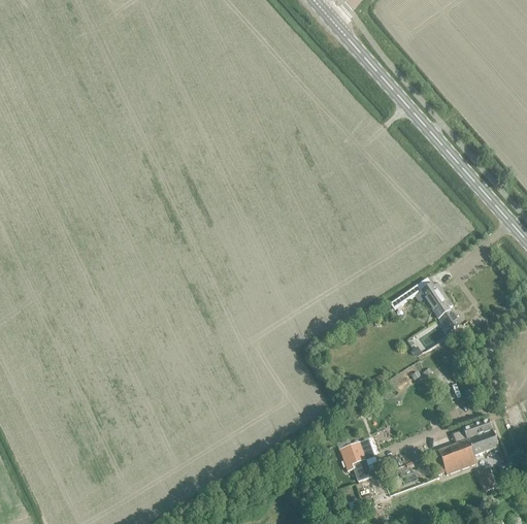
[(448,304),(452,301),(436,280),(432,283),(430,281),(419,289),(437,316),(450,307),(448,304)]
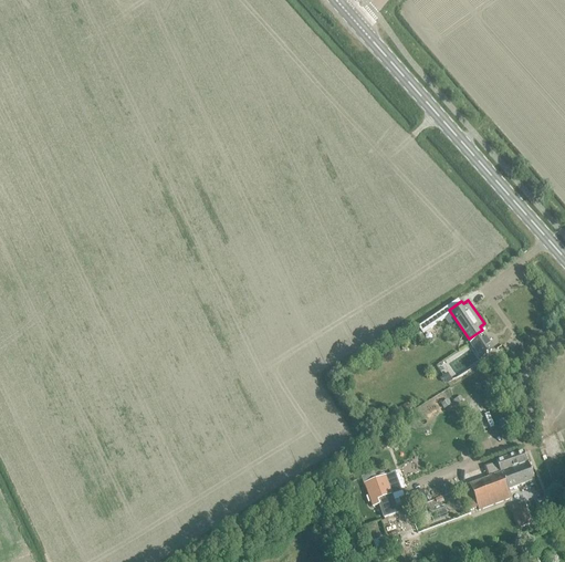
[(475,505),(477,506),(510,493),(506,487),(533,477),(521,447),(482,462),(487,474),(459,485),(468,508),(475,505)]
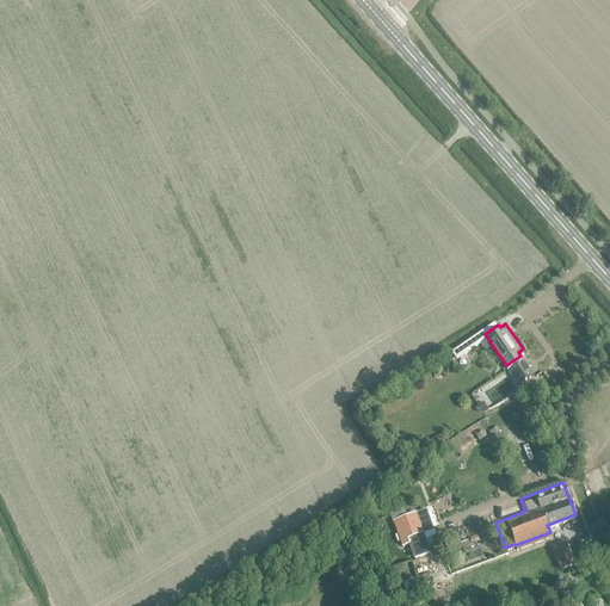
[(425,506),(406,513),(402,505),(388,511),(396,531),(394,531),(396,538),(399,537),(401,543),(407,540),(412,555),(429,549),(426,540),(431,538),(429,533),(435,531),(425,506)]
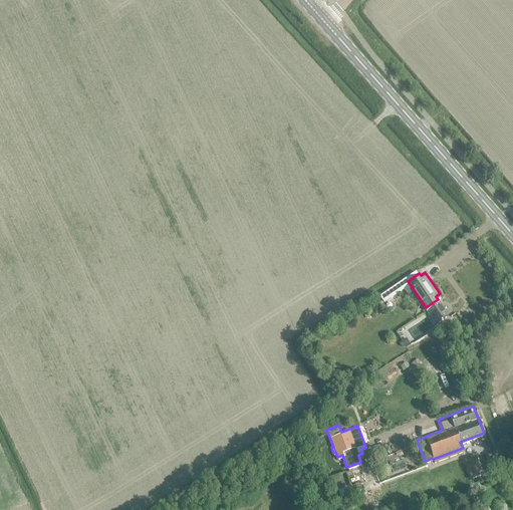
[(380,453),(381,455),(388,453),(382,441),(371,445),(375,455),(380,453)]
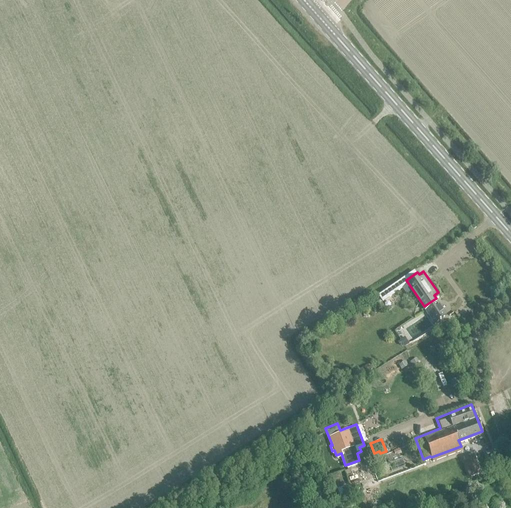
[(462,454),(468,474),(479,470),(473,451),(462,454)]
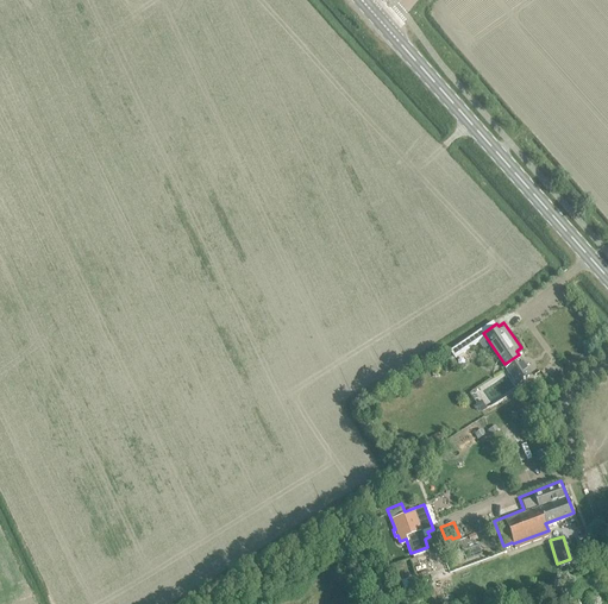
[(400,578),(405,592),(418,589),(413,573),(400,578)]
